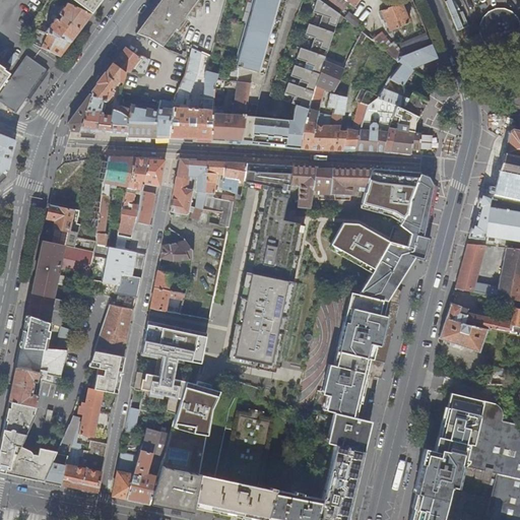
[(0,0),(0,92),(8,76),(9,74),(3,69),(4,69),(0,65),(0,0)]
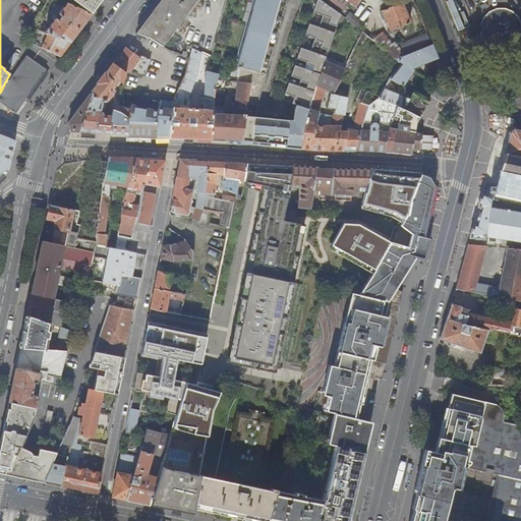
[(73,0),(92,12),(101,0),(73,0)]
